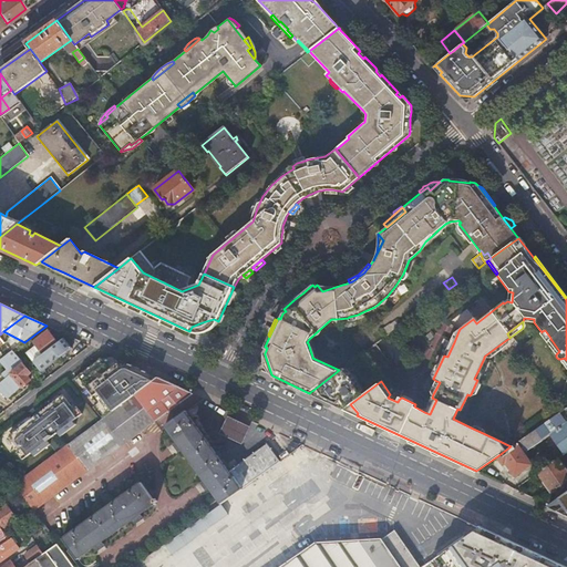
[(390,323),(390,322),(383,328),(388,334),(395,329),(390,323)]
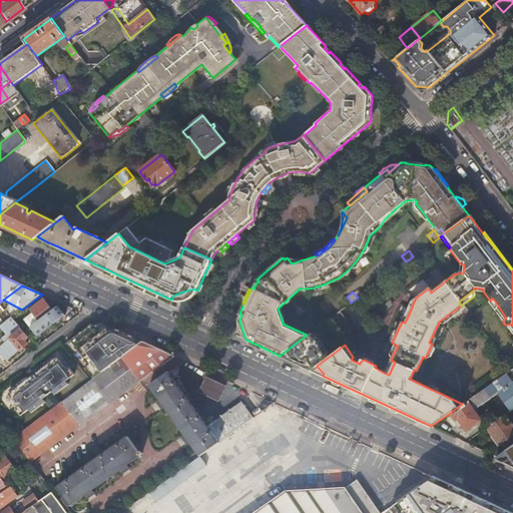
[(415,300),(416,298),(411,303),(402,322),(405,323),(411,310),(415,300)]
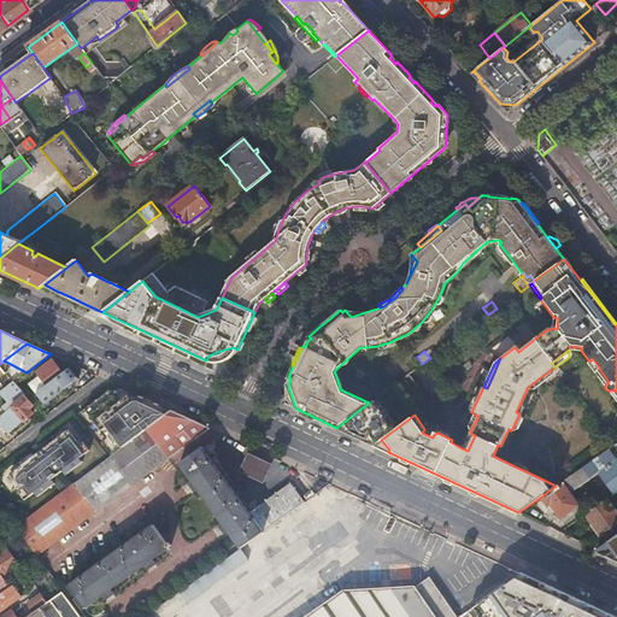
[(587,363),(594,372),(599,369),(599,368),(593,359),(589,360),(589,362),(587,363)]
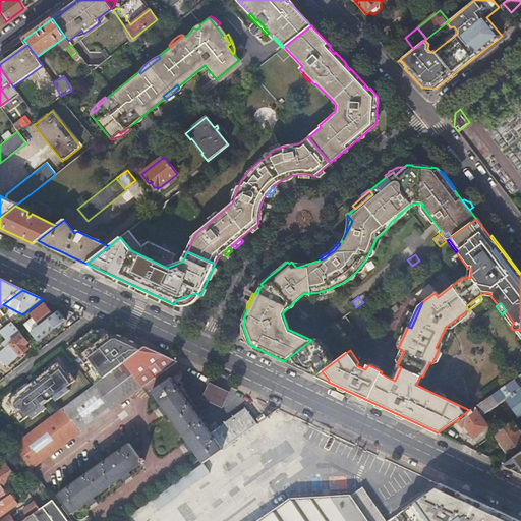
[(25,326),(32,333),(53,315),(45,305),(31,315),(33,319),(25,326)]
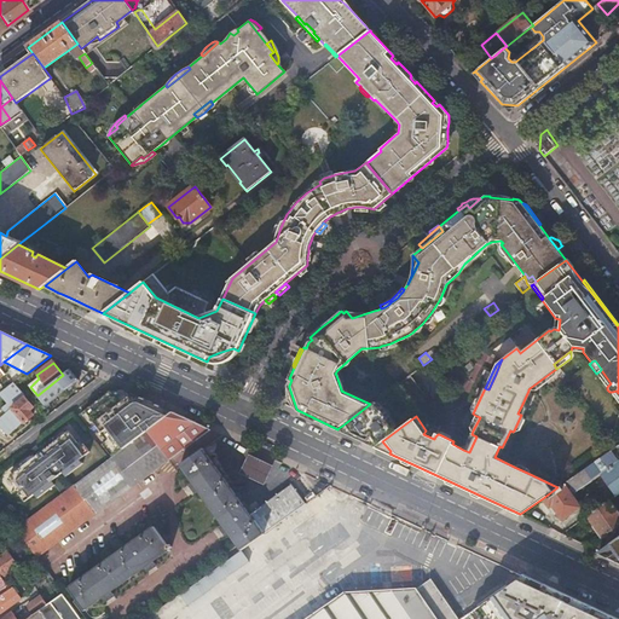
[(63,375),(38,395),(46,406),(79,381),(70,370),(63,375)]
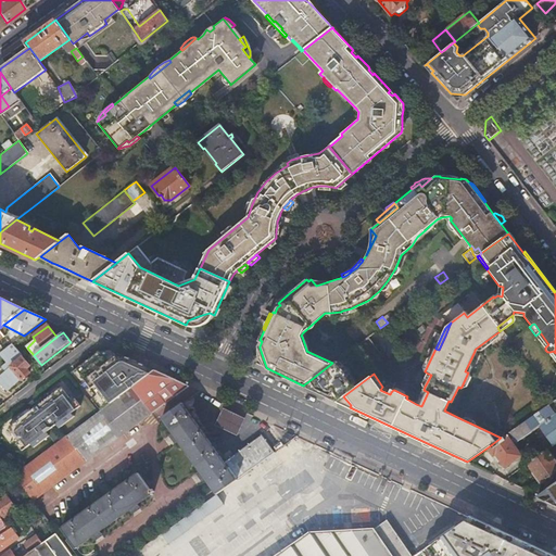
[(544,346),(547,345),(548,344),(541,333),(540,332),(535,336),(536,337),(544,346)]
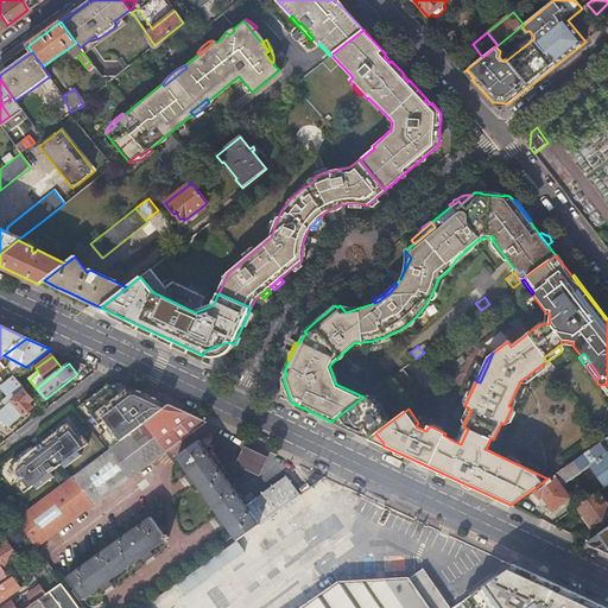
[(543,365),(520,381),(521,382),(525,384),(544,369),(544,366),(543,365)]
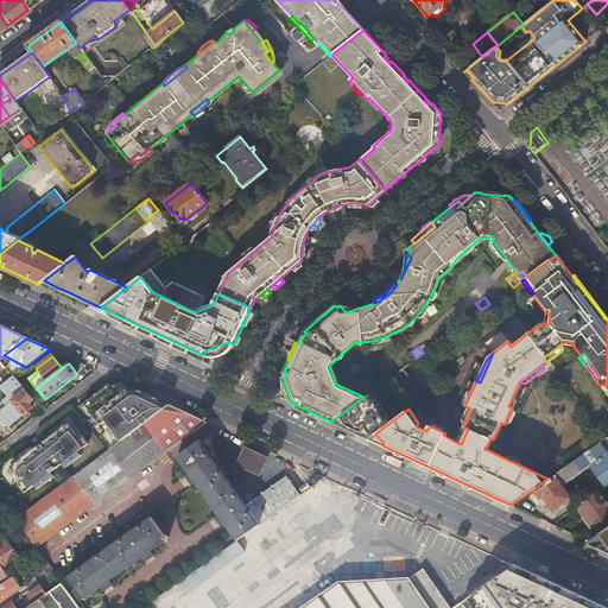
[(30,404),(35,400),(29,394),(14,377),(1,386),(8,397),(4,400),(7,405),(0,411),(0,417),(8,428),(24,416),(33,409),(30,404)]
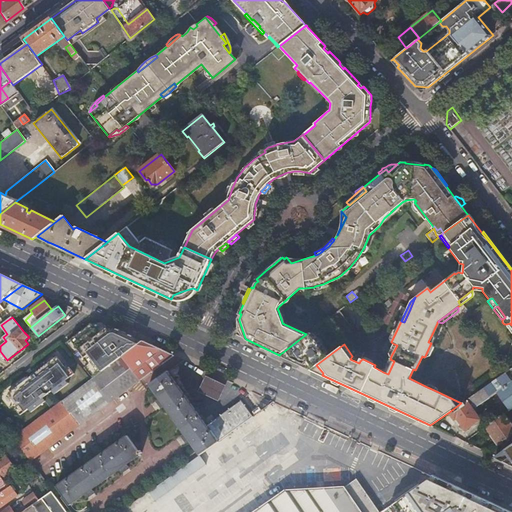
[(306,334),(283,352),(289,359),(310,369),(316,365),(344,344),(347,342),(329,317),(306,334)]
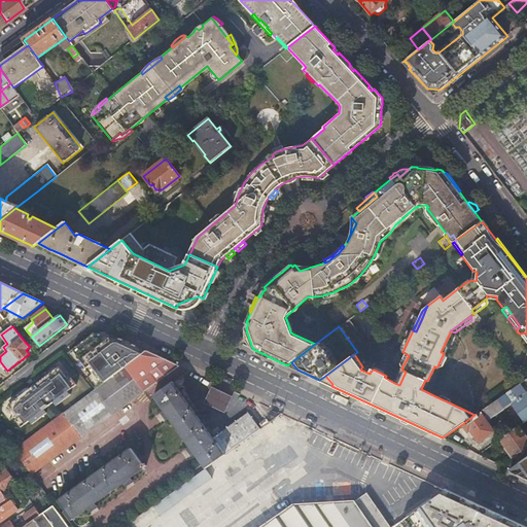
[(402,352),(413,330),(410,329),(399,351),(402,352)]
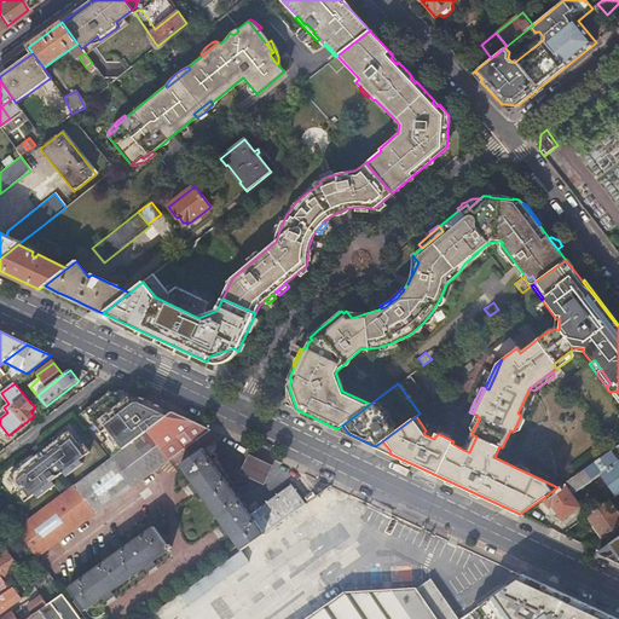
[(149,432),(173,414),(163,409),(126,391),(111,393),(80,416),(92,431),(96,428),(108,443),(103,445),(113,458),(137,440),(149,432)]
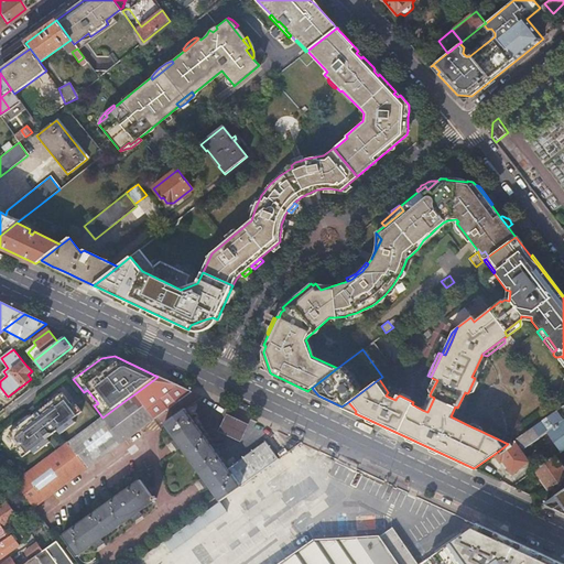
[(161,415),(192,392),(158,377),(136,393),(142,403),(155,393),(163,403),(156,408),(155,409),(161,415)]
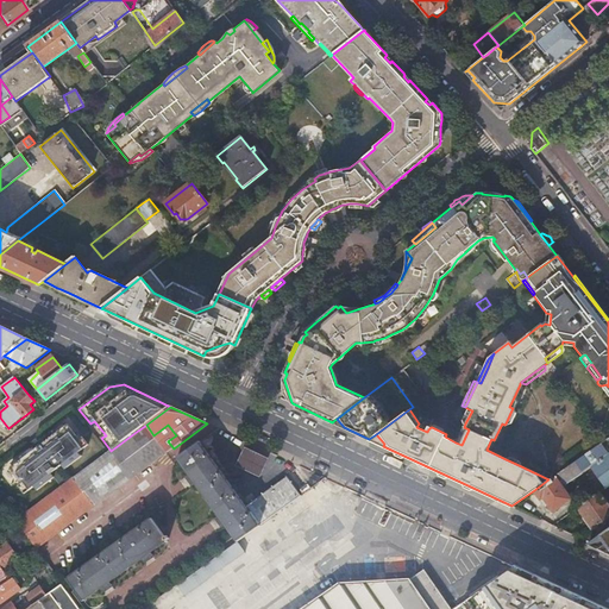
[(80,440),(79,439),(68,425),(10,470),(20,484),(18,487),(24,495),(33,488),(37,493),(54,479),(51,475),(62,466),(66,471),(82,458),(80,453),(89,446),(82,438),(80,440)]
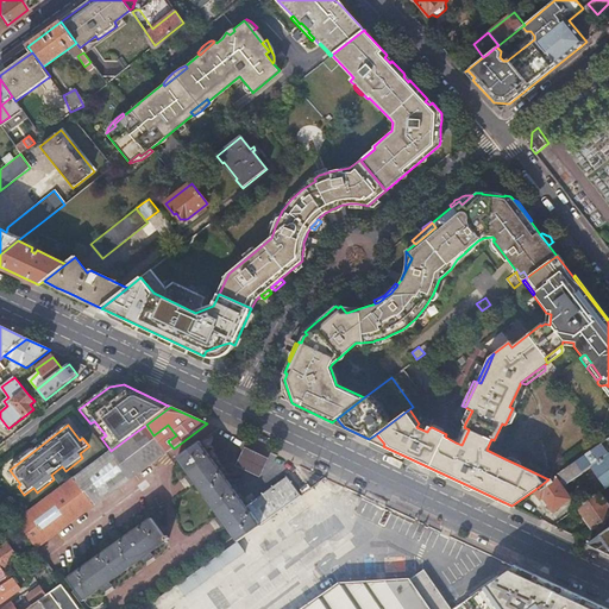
[(37,550),(165,454),(158,444),(159,444),(154,435),(146,425),(135,433),(111,451),(16,522),(25,534),(37,550)]
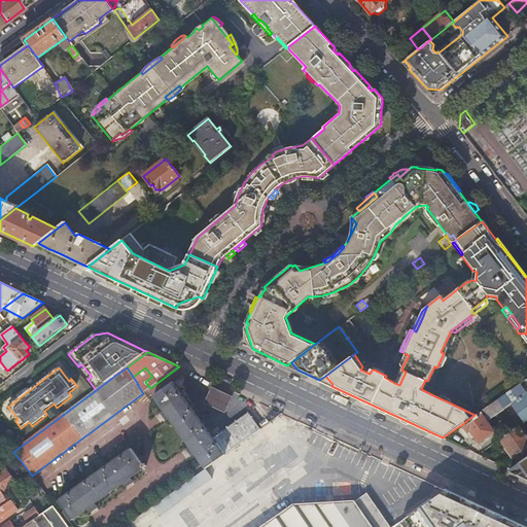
[(144,379),(146,381),(152,377),(145,367),(133,377),(138,384),(144,379)]
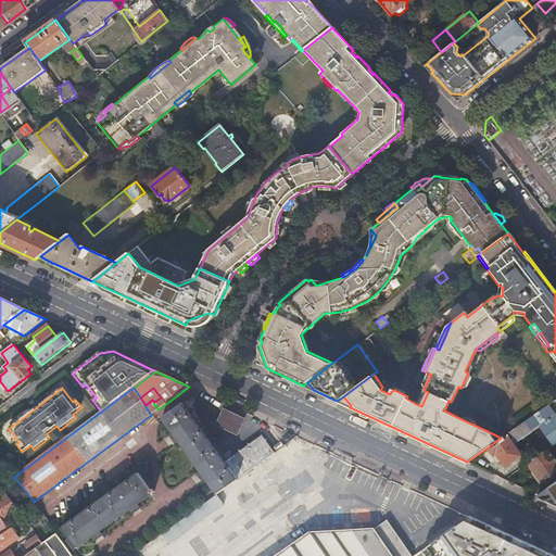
[(417,402),(416,404),(421,406),(428,392),(424,390),(418,401),(417,402)]
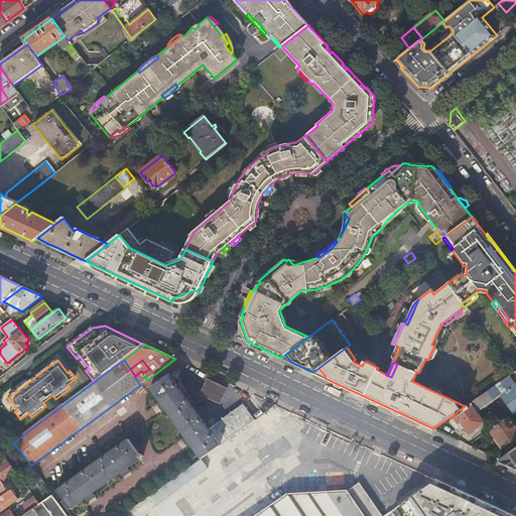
[(318,368),(312,372),(320,376),(325,378),(326,376),(318,368)]
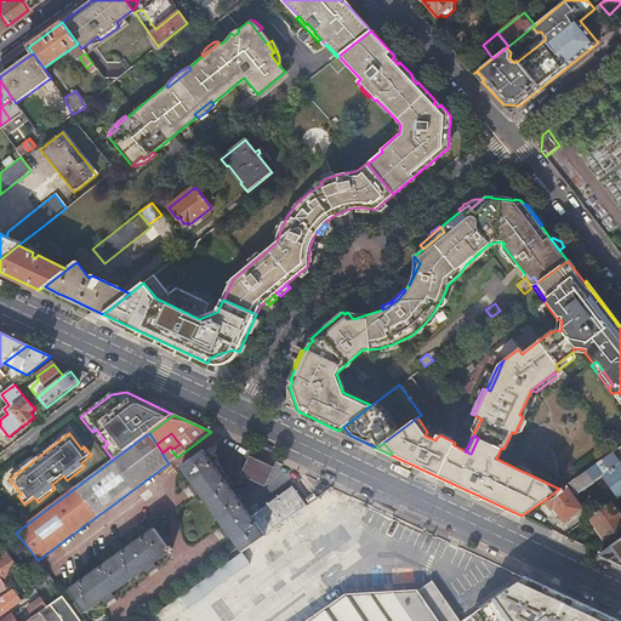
[(620,445),(569,482),(574,488),(581,482),(580,479),(581,478),(584,480),(587,485),(604,474),(620,461),(620,445)]
